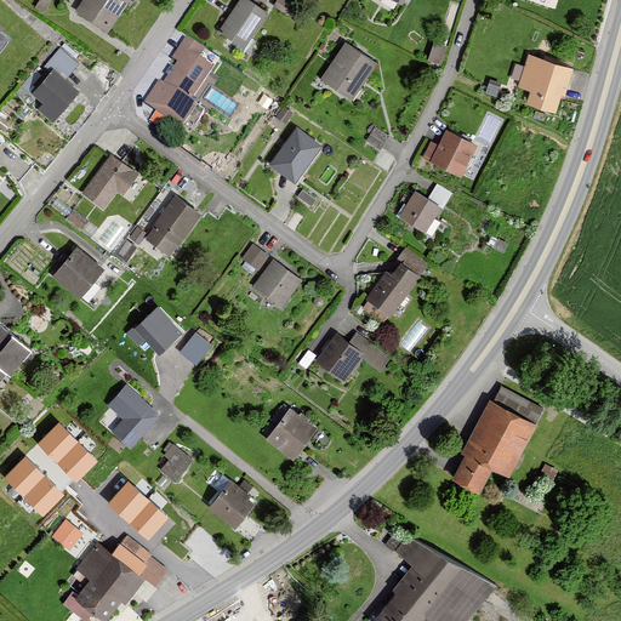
[(126,1),(124,0),(81,0),(75,11),(108,32),(126,1)]
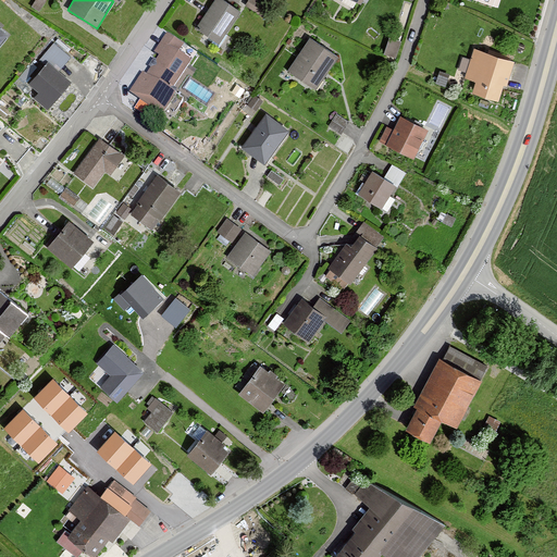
[(239,11),(222,0),(214,0),(197,27),(219,42),(239,11)]
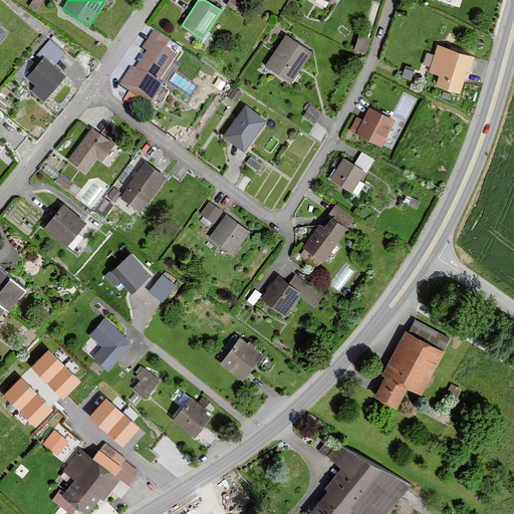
[(251,10),(236,0),(229,0),(226,5),(245,19),(251,10)]
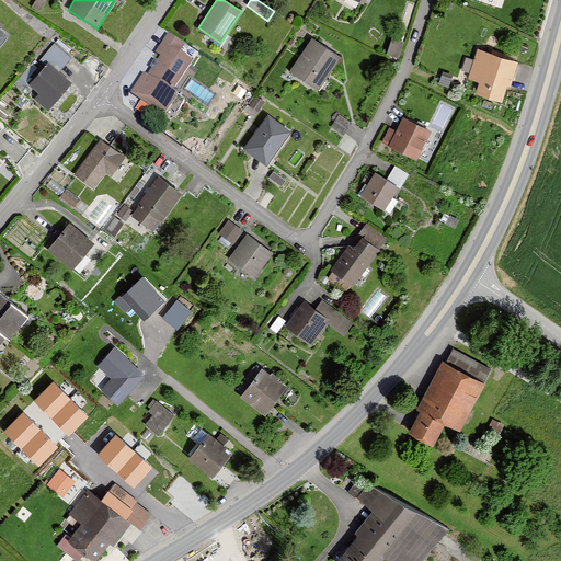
[(183,45),(169,36),(129,93),(163,116),(176,96),(171,93),(192,64),(178,54),(183,45)]
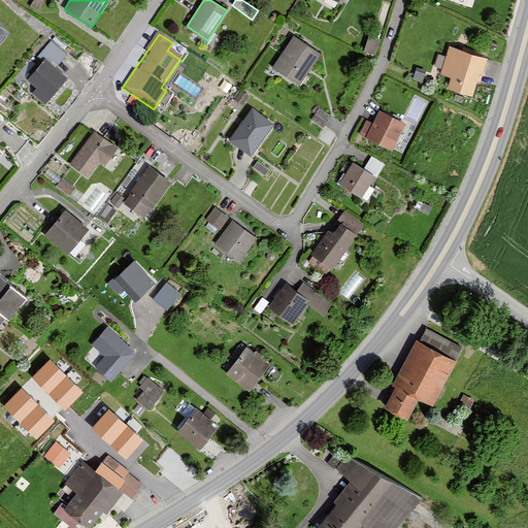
[(320,54),(293,35),(271,68),(298,87),(320,54)]
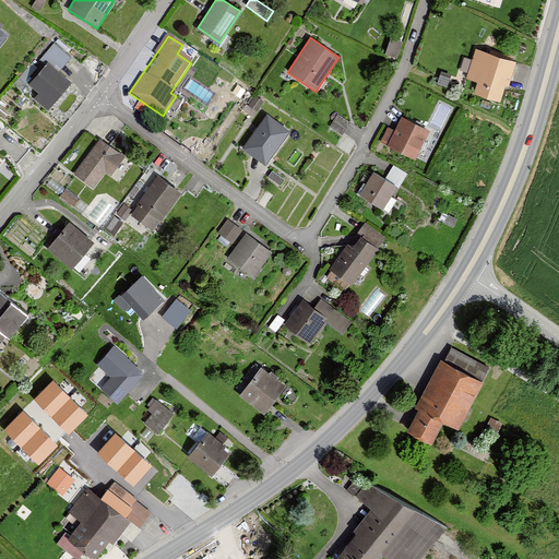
[(396,55),(403,40),(393,37),(388,50),(396,55)]
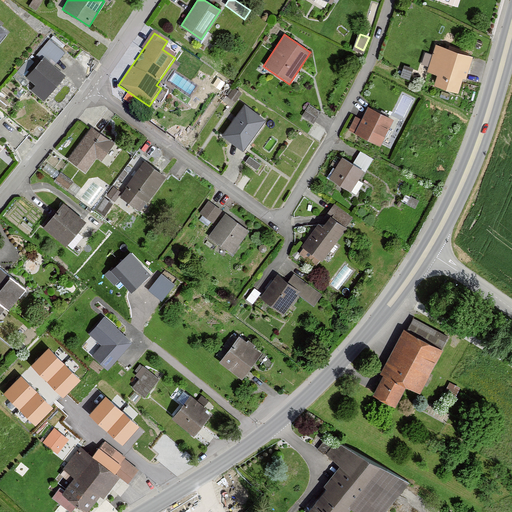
[(65,53),(54,44),(25,78),(33,85),(30,90),(43,101),(65,74),(54,65),(65,53)]
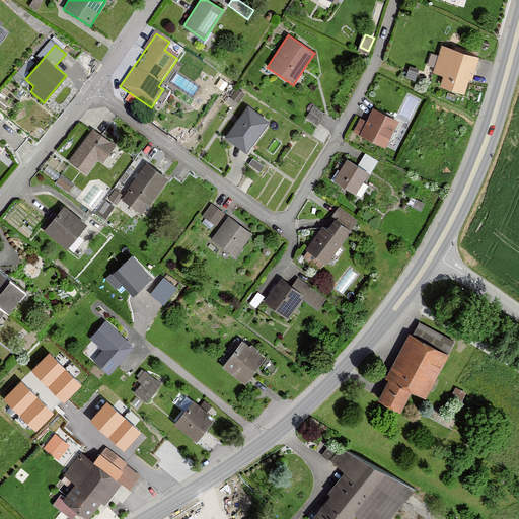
[(482,59),(441,46),(433,73),(442,76),(438,86),(463,94),(467,79),(474,81),(482,59)]
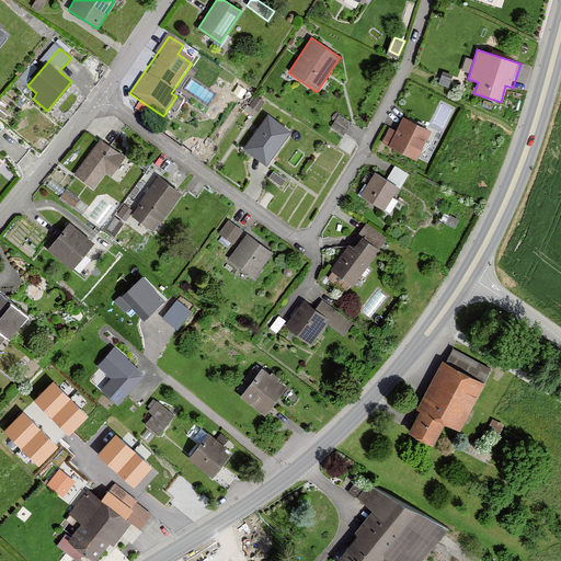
[(289,130),(266,114),(242,150),(265,165),(289,130)]
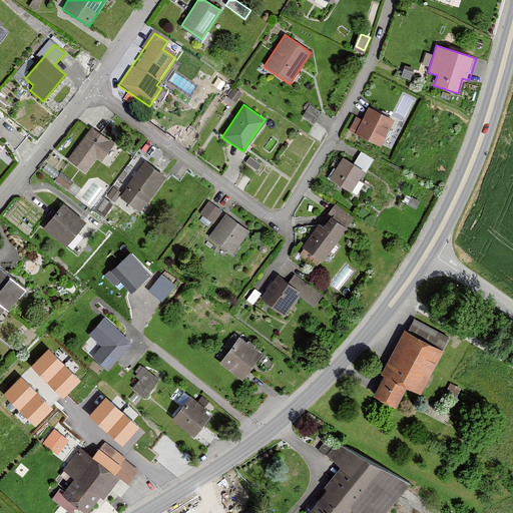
[(394,120),(368,107),(362,120),(356,117),(350,131),(381,146),(394,120)]
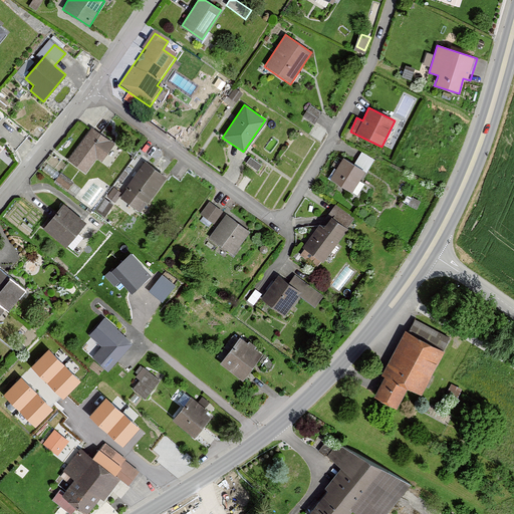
[(114,144),(91,126),(67,160),(86,174),(96,160),(100,162),(114,144)]
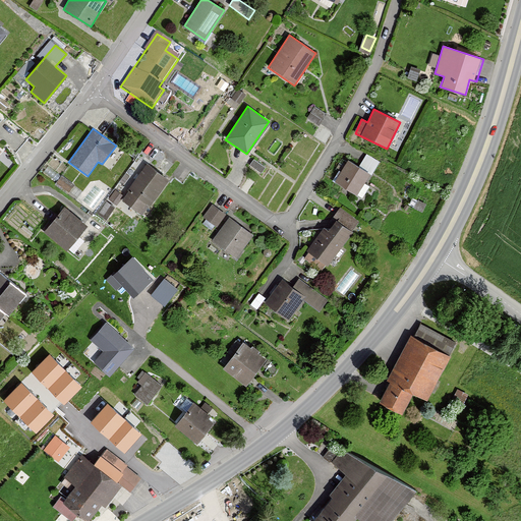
[(196,141),(187,134),(180,145),(190,152),(196,141)]
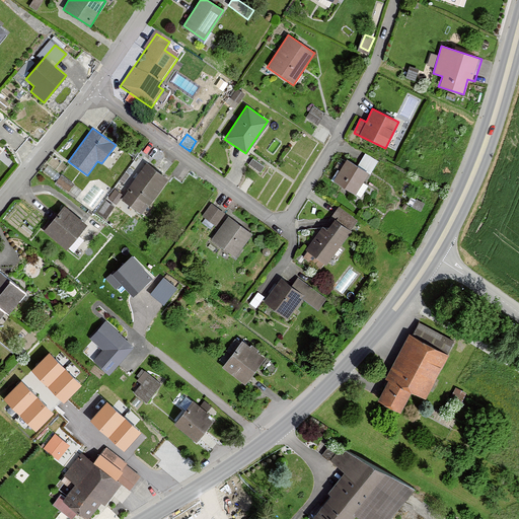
[(357,167),(346,160),(332,182),(355,195),(367,173),(371,176),(379,162),(365,154),(357,167)]
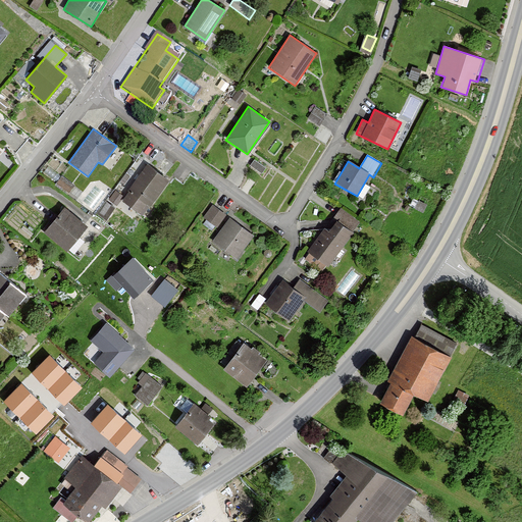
[(265,168),(253,160),(249,166),(261,174),(265,168)]
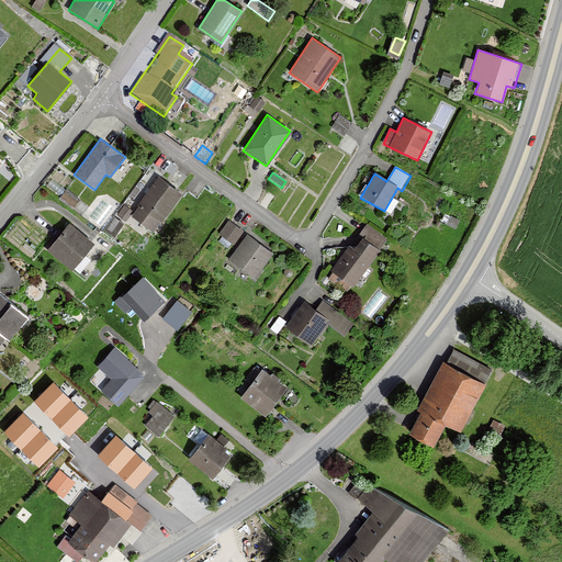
[(181,192),(157,177),(131,216),(150,229),(157,220),(161,223),(181,192)]
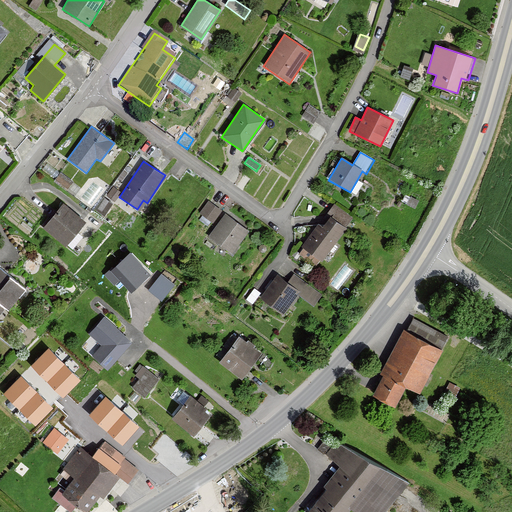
[(222,210),(208,201),(199,214),(213,223),(222,210)]
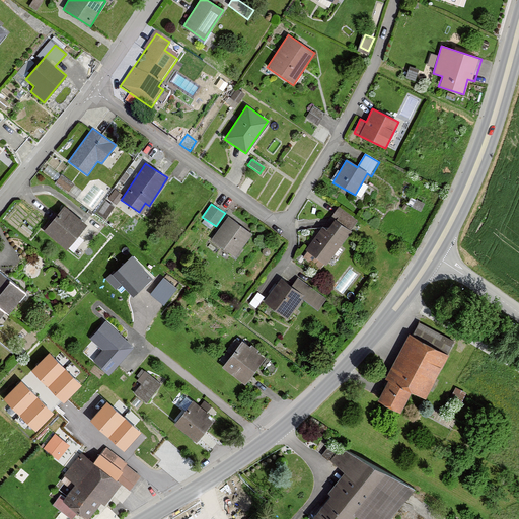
[(84,224),(64,206),(42,230),(62,248),(84,224)]
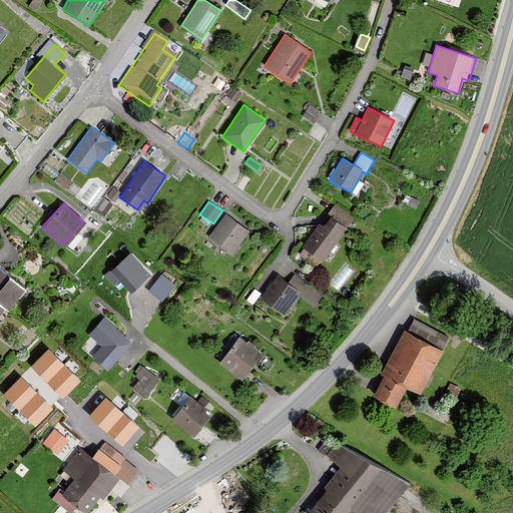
[(248,230),(224,213),(207,237),(231,254),(248,230)]
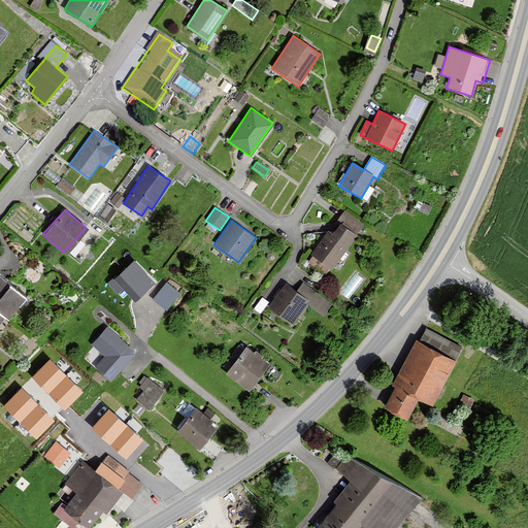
[(333,234),(328,231),(308,257),(329,272),(357,236),(341,224),(333,234)]
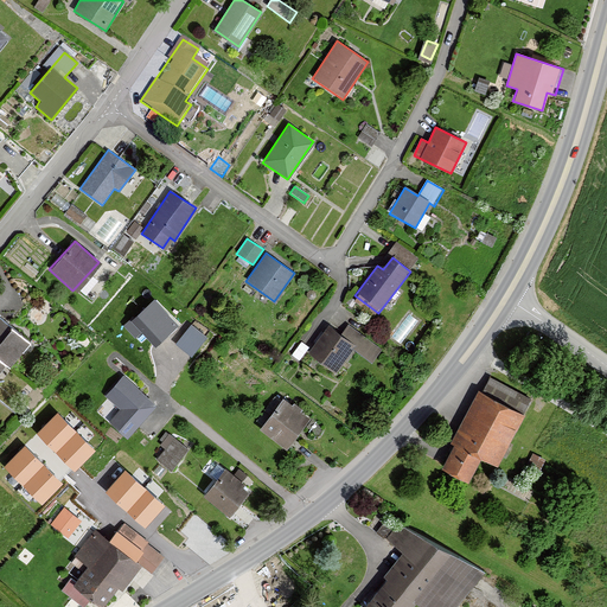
[(183,328),(158,302),(138,320),(163,346),(183,328)]
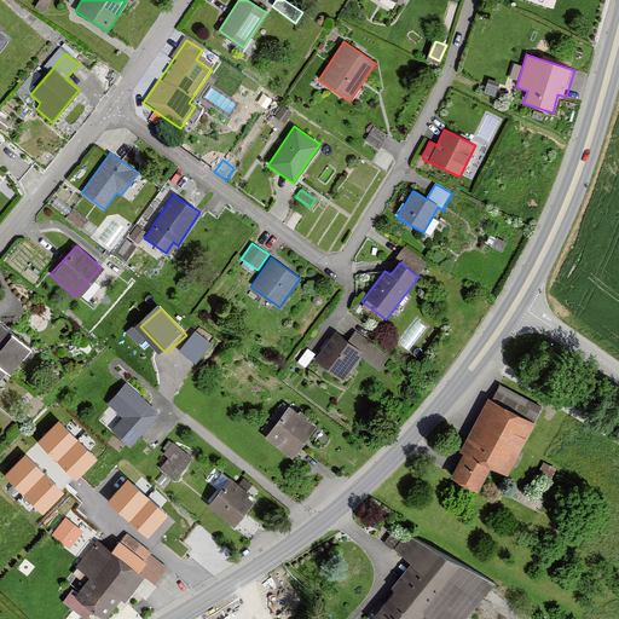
[(0,325),(0,369),(5,374),(9,376),(30,350),(0,325)]
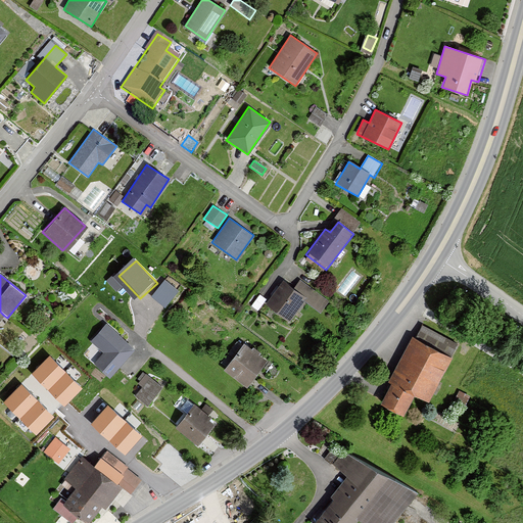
[(165,276),(153,294),(169,305),(181,287),(165,276)]
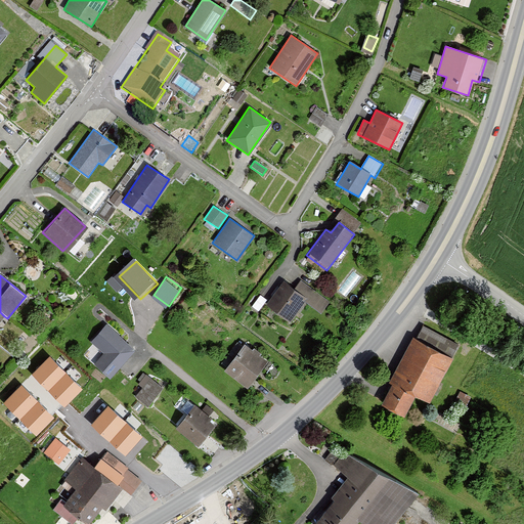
[(290,287),(284,282),(266,306),(290,324),(305,303),(320,314),(330,303),(297,278),(290,287)]
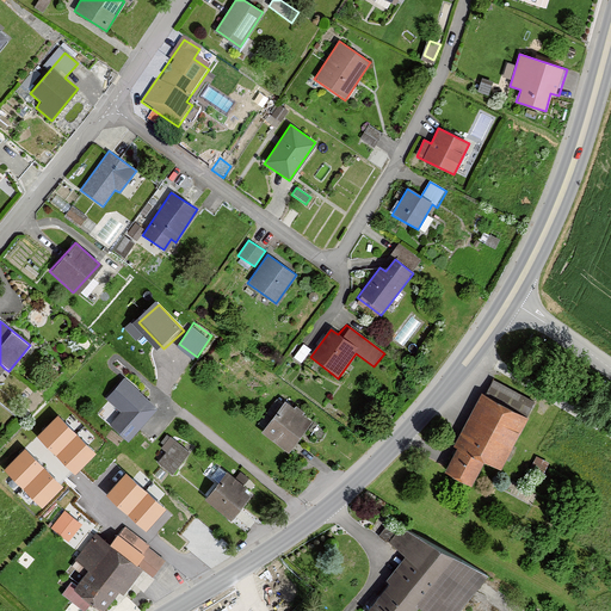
[(155,409),(122,381),(105,400),(119,413),(109,426),(128,443),(155,409)]
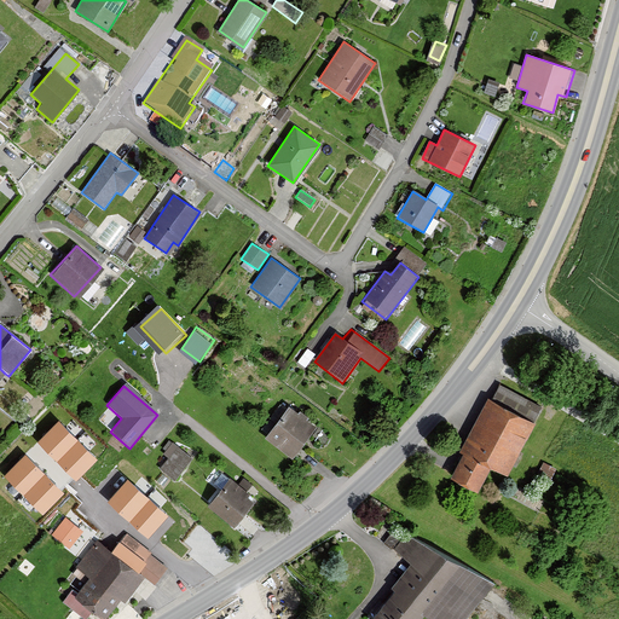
[(533,422),(486,399),(447,476),(478,492),(489,468),(507,476),(533,422)]
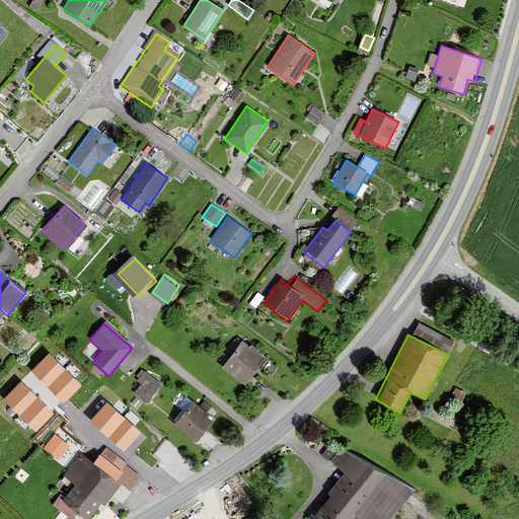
[(264,358),(239,341),(220,368),(244,385),(264,358)]
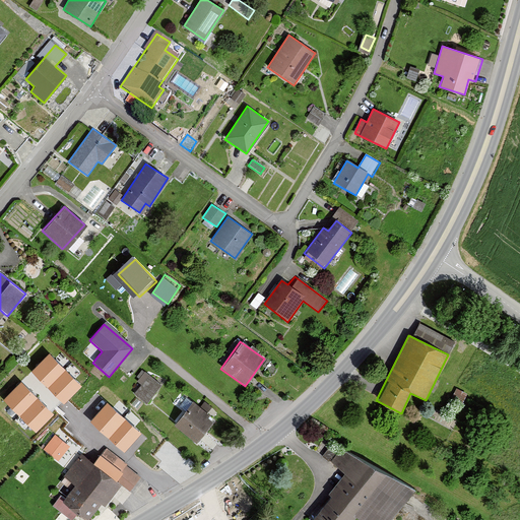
[(79,384),(49,354),(31,372),(61,402),(79,384)]
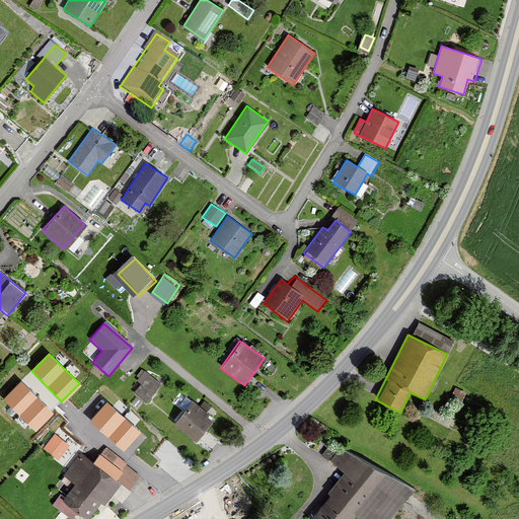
[(161,385),(149,375),(134,395),(146,404),(161,385)]
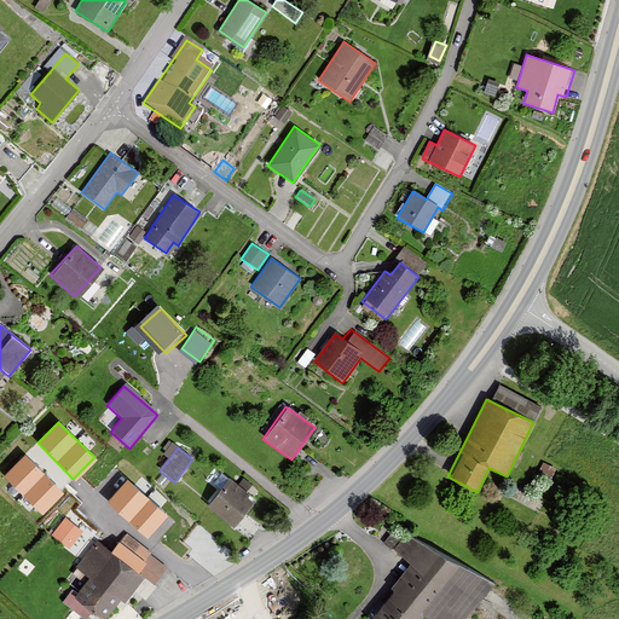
[(62,491),(25,456),(5,478),(41,513),(62,491)]
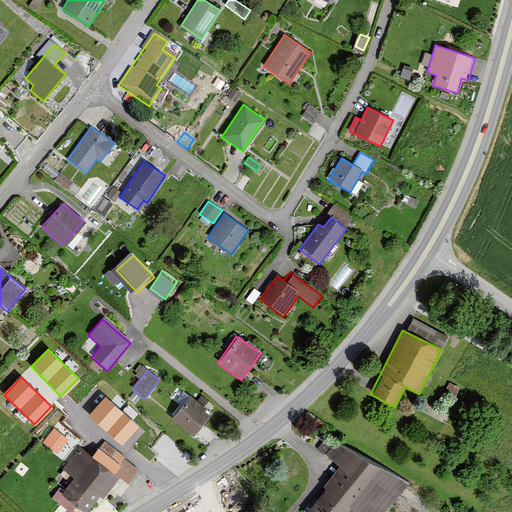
[(210,414),(190,397),(171,419),(191,437),(210,414)]
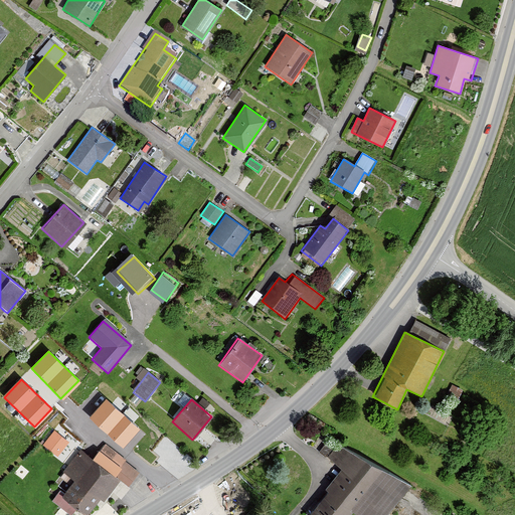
[(137,428),(106,400),(89,419),(120,447),(137,428)]
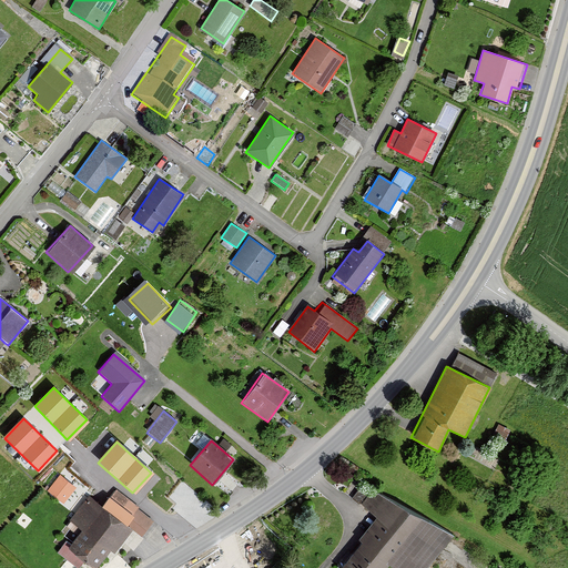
[(64,500),(78,483),(61,470),(48,487),(64,500)]
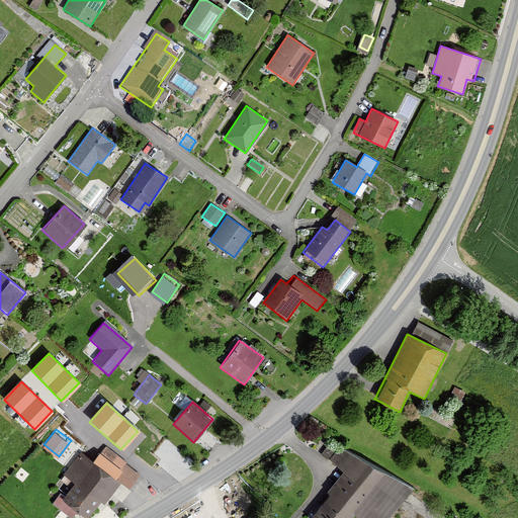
[(382,517),(404,489),(340,444),(327,463),(339,472),(308,517),(344,517),(352,508),(366,517),(382,517)]
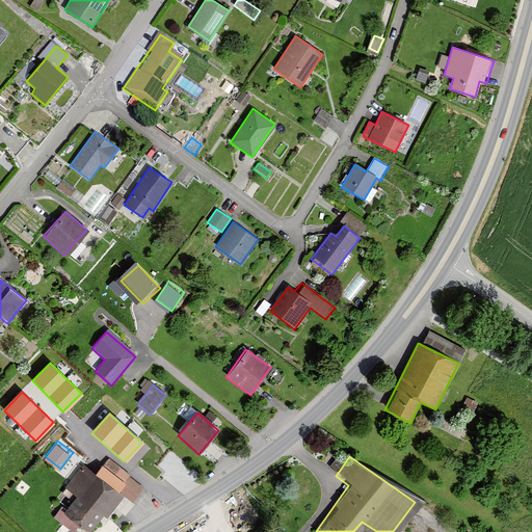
[(94,474),(82,466),(64,488),(76,497),(62,514),(86,531),(87,531),(101,515),(105,519),(122,497),(137,508),(149,493),(127,477),(125,480),(101,463),(94,474)]
